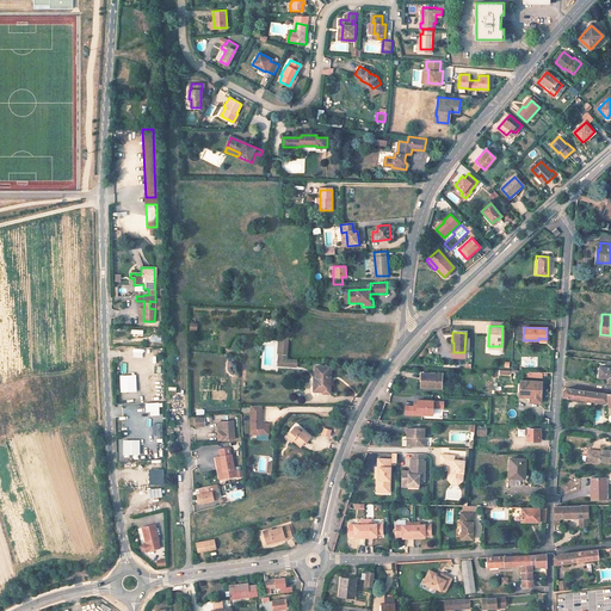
[(284,374),(285,358),(287,345),(269,344),(267,351),(278,352),(277,374),(284,374)]
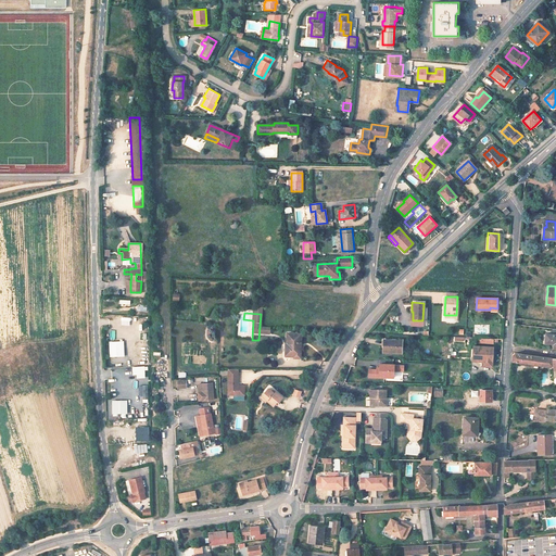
[(302,358),(302,333),(288,333),(288,345),(290,345),(290,357),(302,358)]
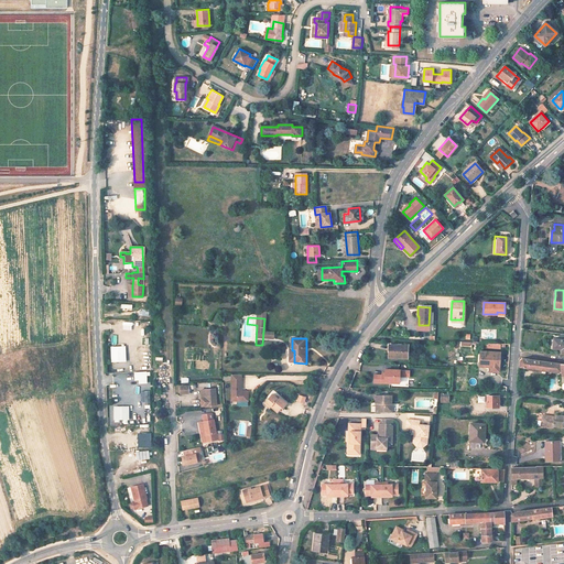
[(563,339),(554,338),(553,347),(562,348),(562,353),(563,353),(563,339)]
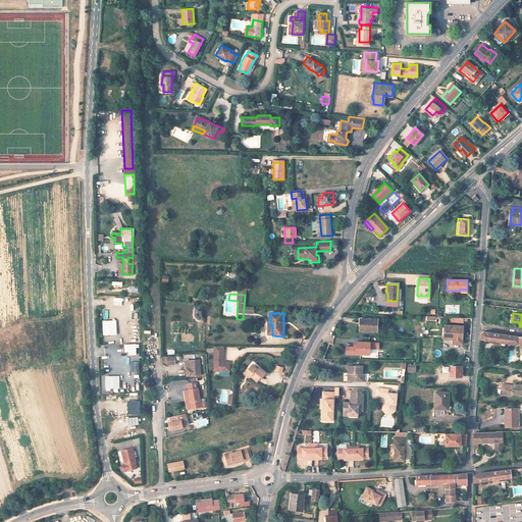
[(376,320),(359,318),(358,329),(375,330),(376,320)]
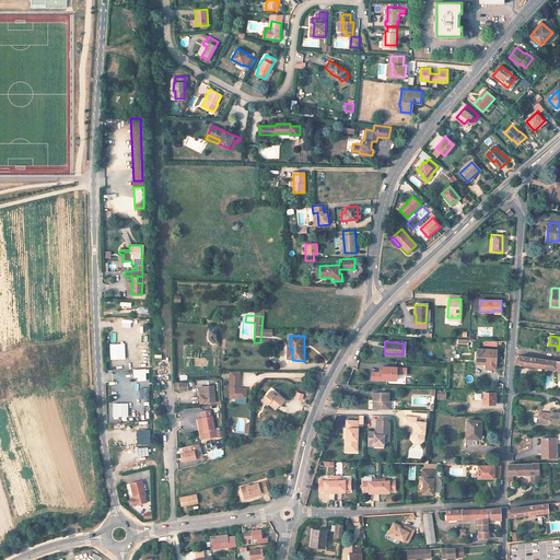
[(124,345),(108,346),(109,361),(124,360),(124,345)]
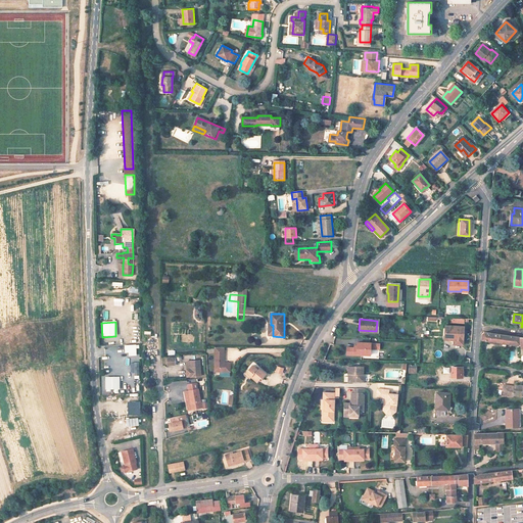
[(464,326),(446,325),(445,335),(455,336),(455,339),(455,344),(464,344),(464,326)]
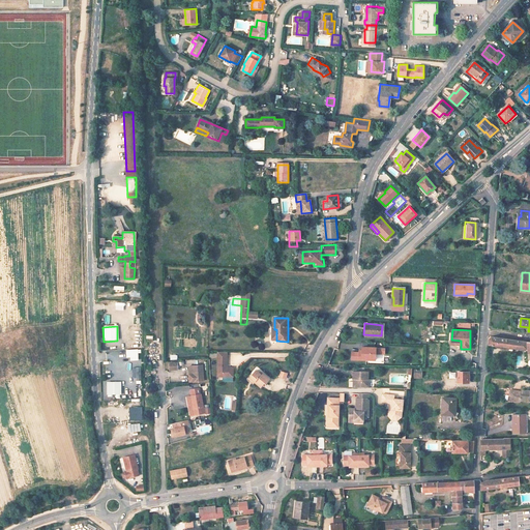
[(488,339),(488,345),(527,350),(526,342),(490,336),(488,339)]
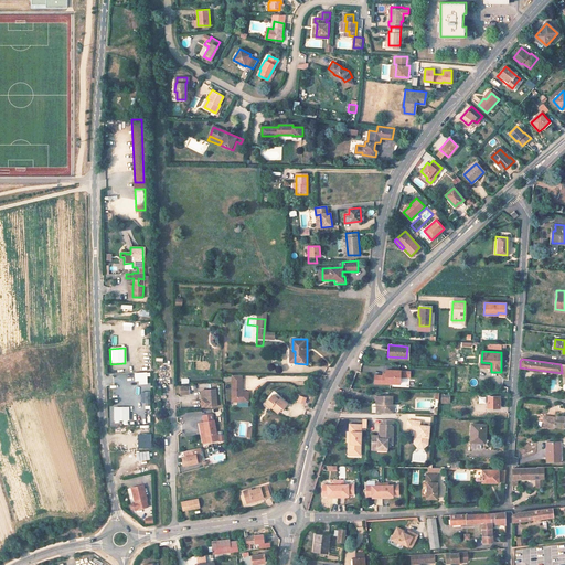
[(400,370),(385,370),(385,373),(382,373),(382,374),(374,374),(374,383),(381,383),(382,380),(384,380),(384,379),(387,380),(387,383),(398,383),(400,370)]
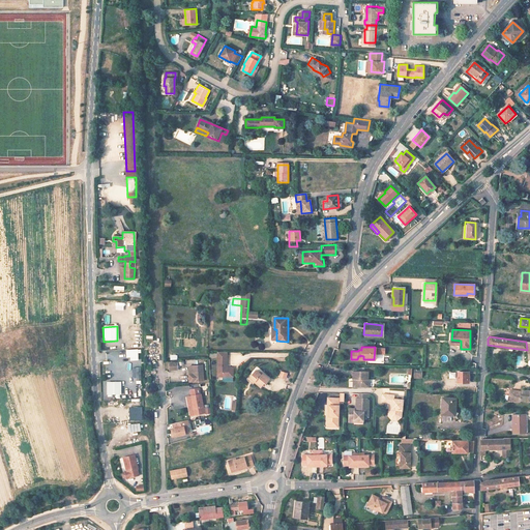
[(227,358),(218,358),(217,374),(223,374),(223,377),(233,377),(234,367),(227,367),(227,358)]
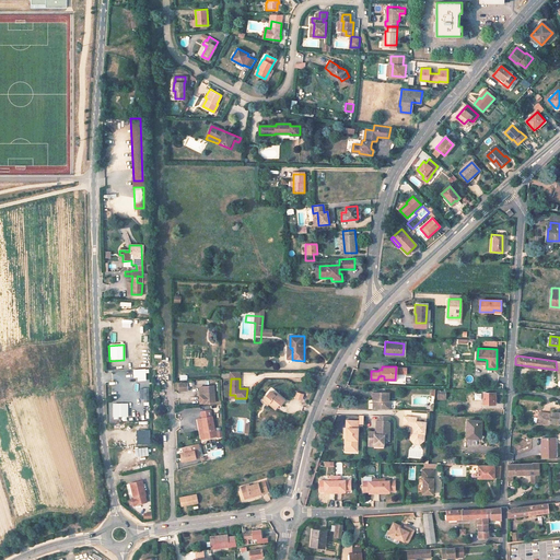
[(214,386),(205,386),(205,395),(200,395),(200,404),(216,403),(214,386)]
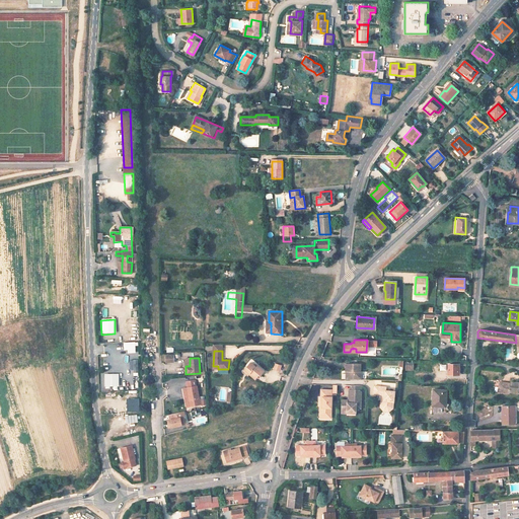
[(250,363),(245,369),(249,373),(249,374),(255,379),(264,369),(258,365),(256,368),(250,363)]
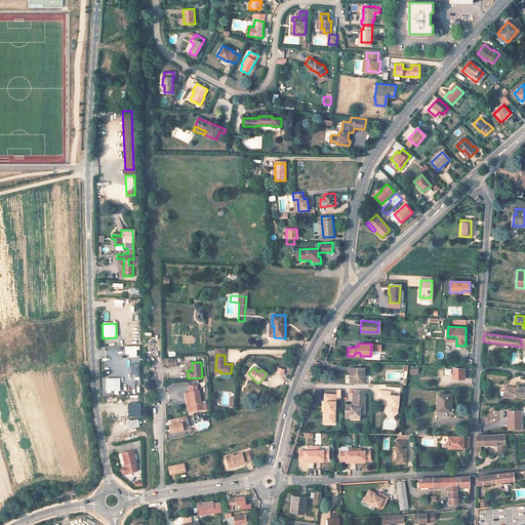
[(352,374),(352,377),(347,376),(346,382),(366,384),(366,375),(365,375),(365,369),(351,368),(351,374),(352,374)]
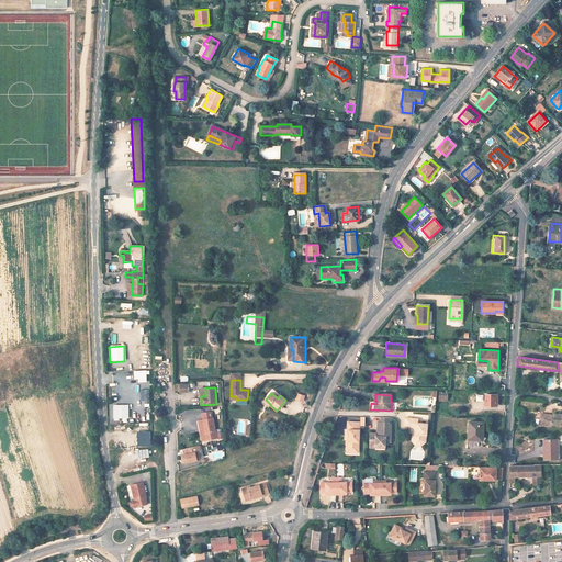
[(498,395),(487,395),(487,407),(497,407),(498,395)]
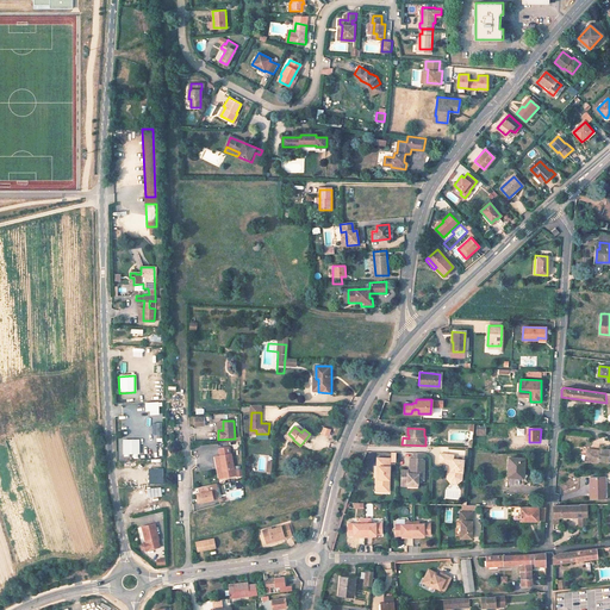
[(138,454),(138,441),(122,441),(123,455),(138,454)]
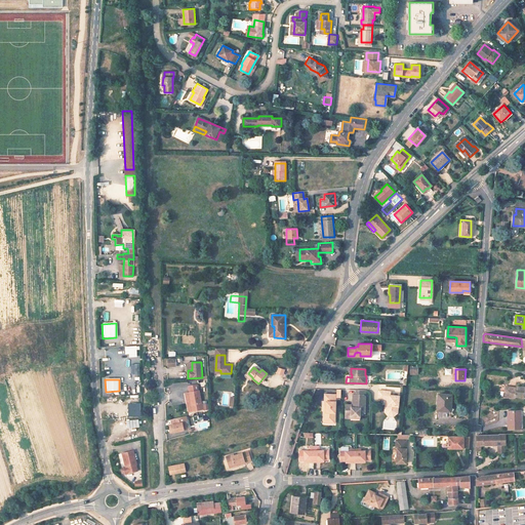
[(515,397),(524,398),(524,387),(517,386),(516,388),(508,387),(506,397),(515,398),(515,397)]
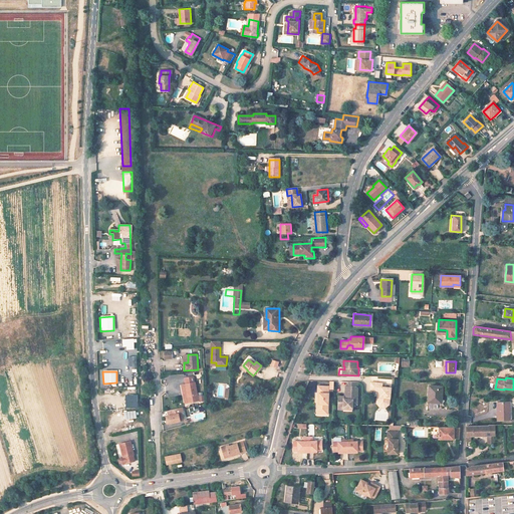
[(186,386),(188,396),(188,398),(189,398),(190,404),(199,402),(198,396),(199,396),(198,395),(197,383),(196,383),(195,378),(186,379),(187,386),(186,386)]
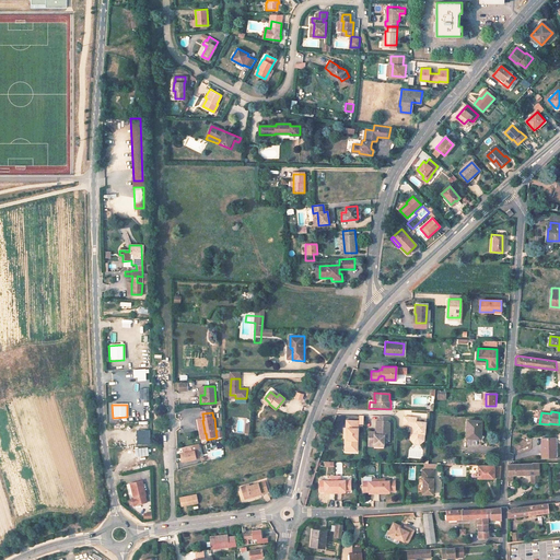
[(416,417),(404,416),(403,424),(411,426),(413,426),(413,432),(412,431),(411,438),(415,441),(419,441),(422,439),(422,432),(424,432),(426,421),(416,420),(416,417)]
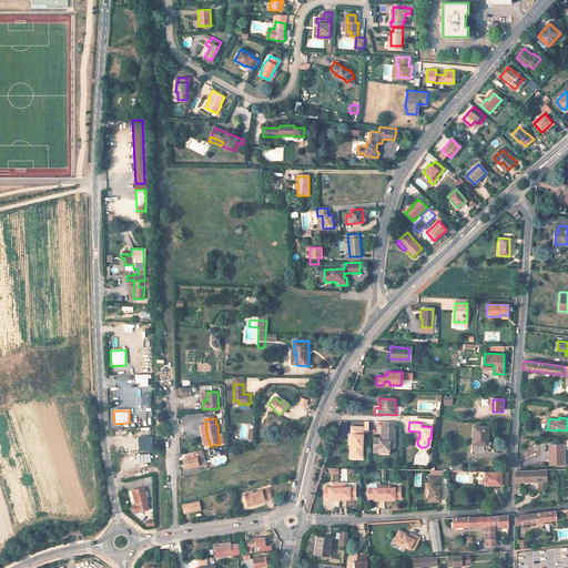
[(351,433),(352,433),(352,453),(354,454),(361,454),(362,453),(363,425),(351,425),(351,433)]
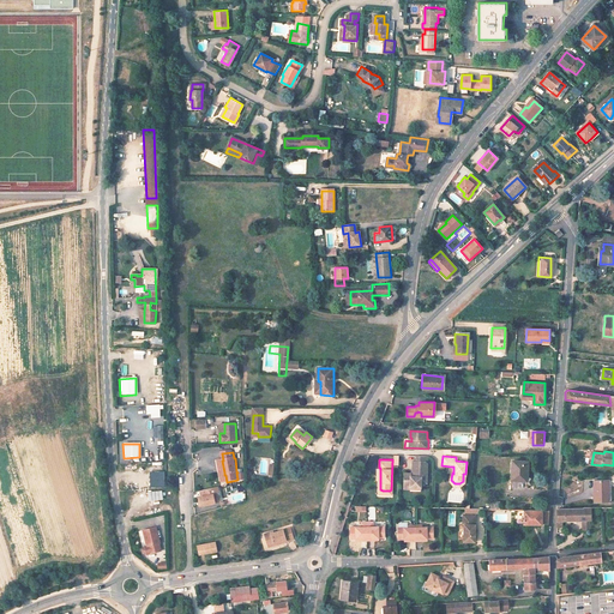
[(415,461),(413,461),(411,473),(404,473),(403,488),(410,488),(410,487),(420,487),(420,482),(426,482),(426,463),(425,461),(415,461)]
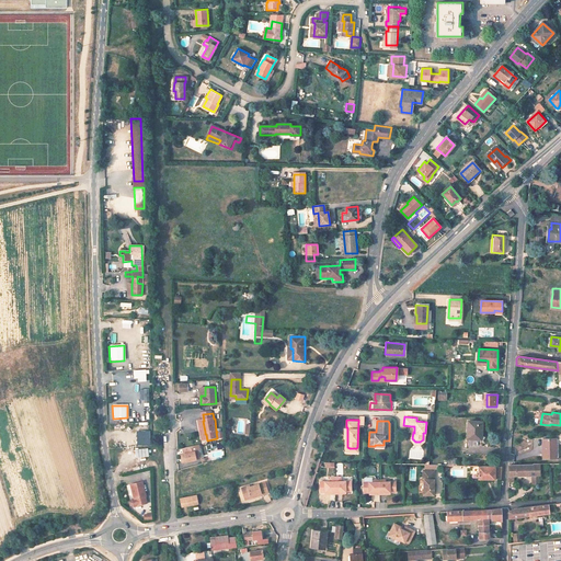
[(481,439),(481,422),(468,422),(467,439),(481,439)]
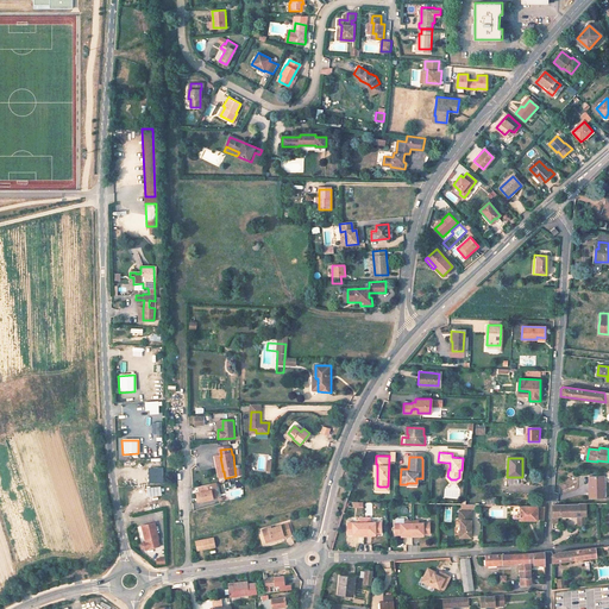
[(450,463),(447,463),(446,477),(450,481),(456,482),(460,478),(462,470),(459,470),(459,477),(456,479),(451,479),(447,476),(449,469),(450,470),(450,463)]
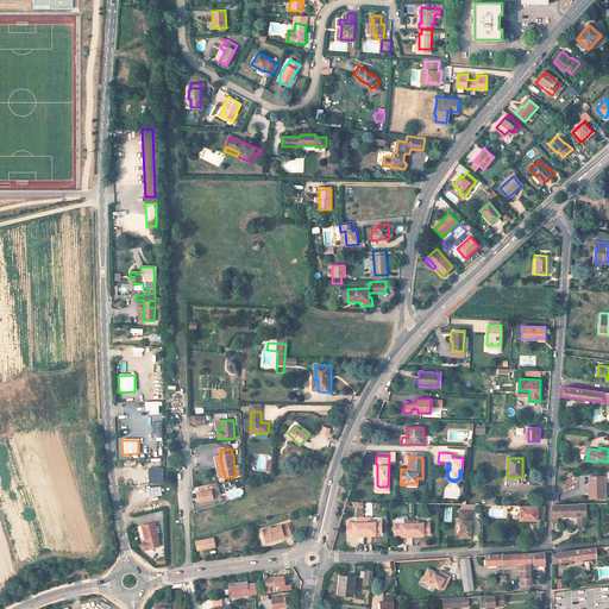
[(377,464),(376,464),(376,489),(388,489),(388,485),(387,487),(380,487),(377,485),(377,464)]
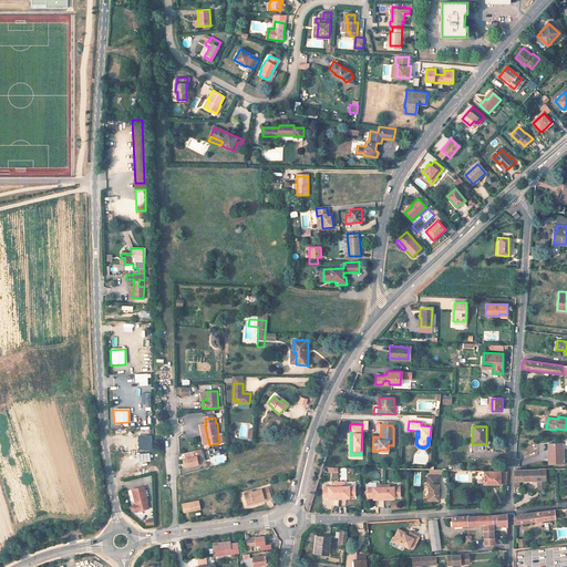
[(153,436),(137,436),(137,450),(154,450),(153,436)]
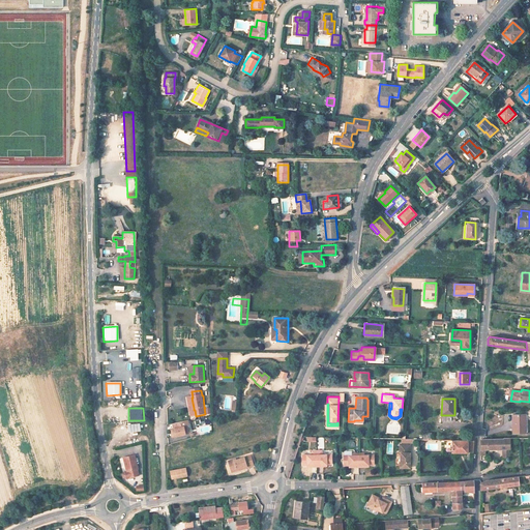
[(524,414),(511,414),(511,432),(525,432),(524,414)]
